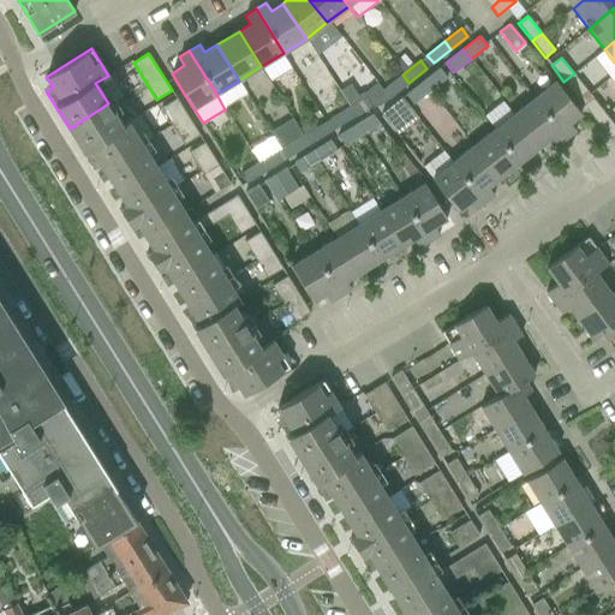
[(439,67),(422,82),(429,91),(447,77),(439,67)]
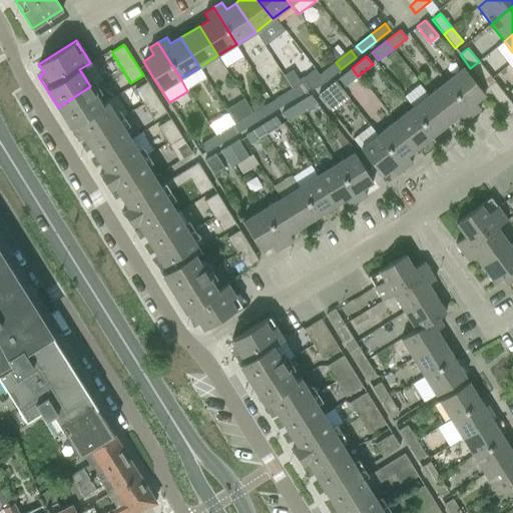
[(479,61),(470,68),(482,82),(490,75),(479,61)]
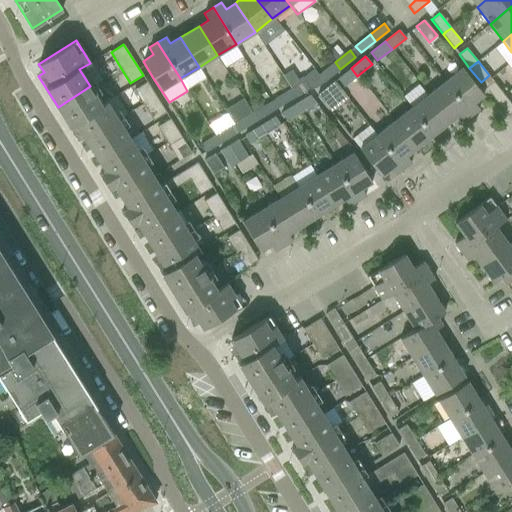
[(340,69),(335,62),(321,72),(327,79),(340,69)]
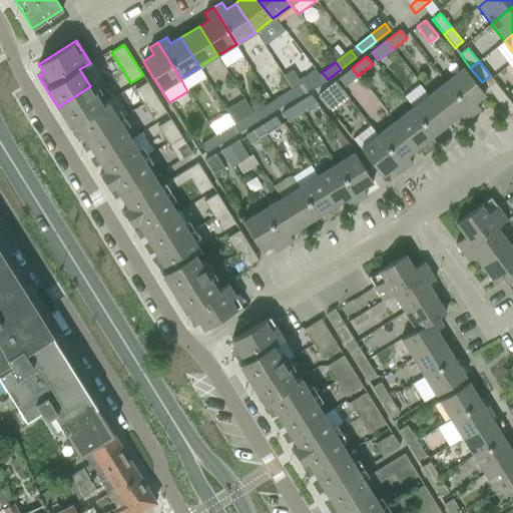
[(463,67),(446,81),(472,114),(480,108),(475,102),(485,95),(463,67)]
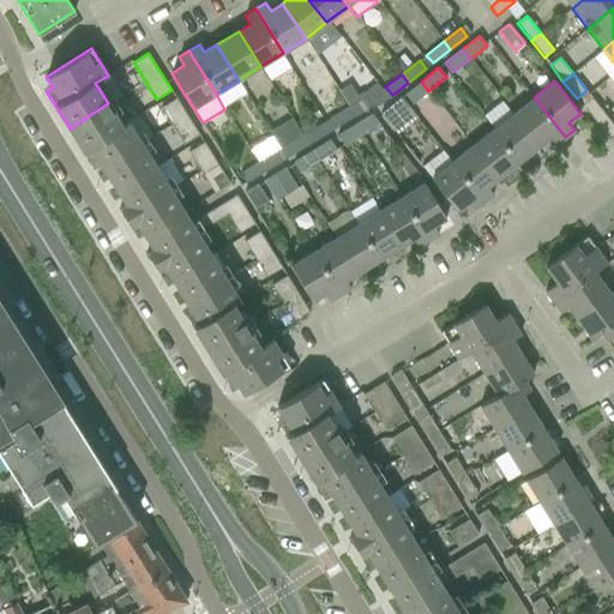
[(428,91),(421,82),(404,95),(413,104),(428,91)]
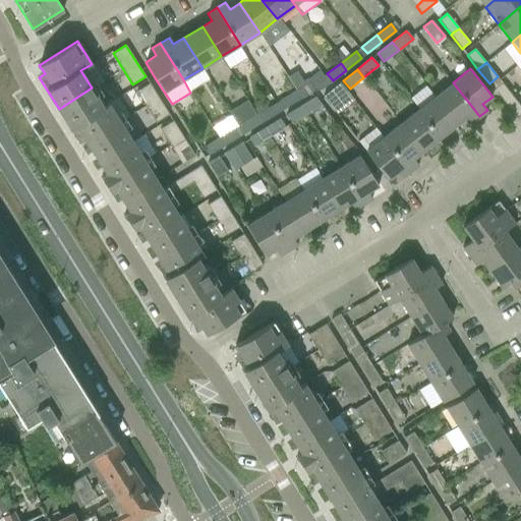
[(136,91),(156,122),(169,114),(149,82),(136,91)]
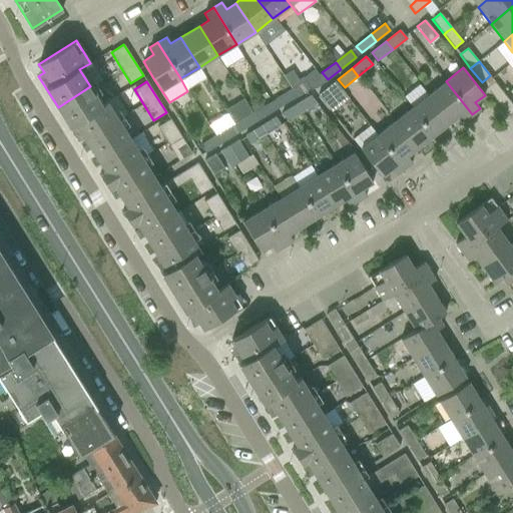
[(305,81),(294,88),(299,95),(310,88),(305,81)]
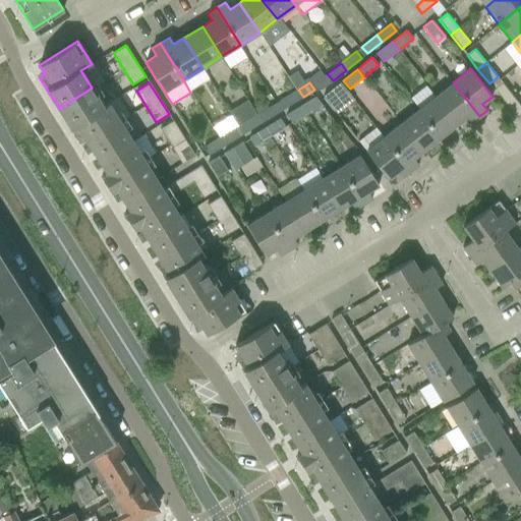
[(453,82),(436,96),(457,124),(466,117),(471,123),(479,116),(453,82)]
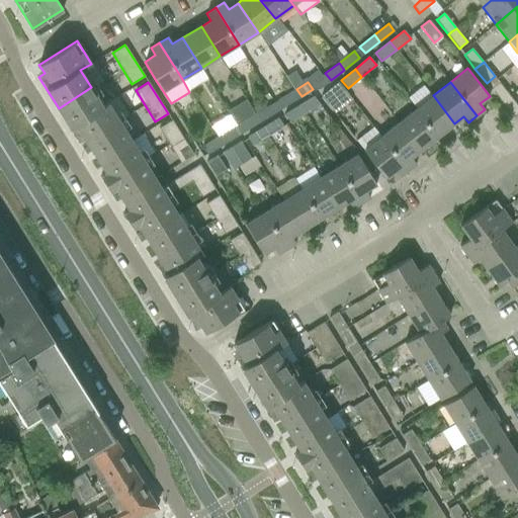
[(491,89),(502,103),(510,96),(499,82),(491,89)]
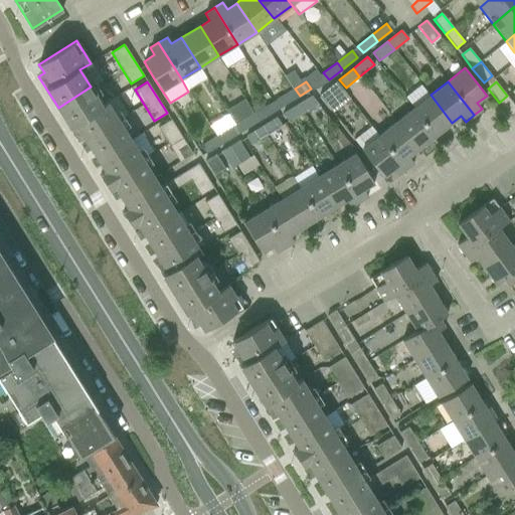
[(319,96),(325,104),(342,90),(336,82),(319,96)]
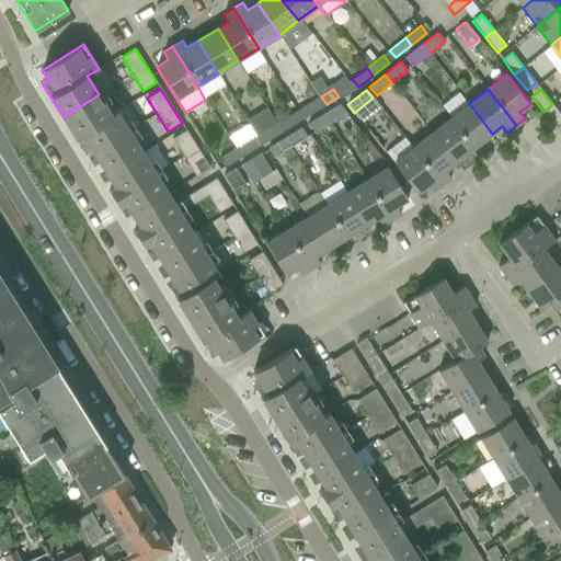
[(99,94),(64,117),(84,151),(90,148),(91,149),(126,126),(129,132),(139,125),(136,119),(125,104),(116,110),(111,113),(99,94)]
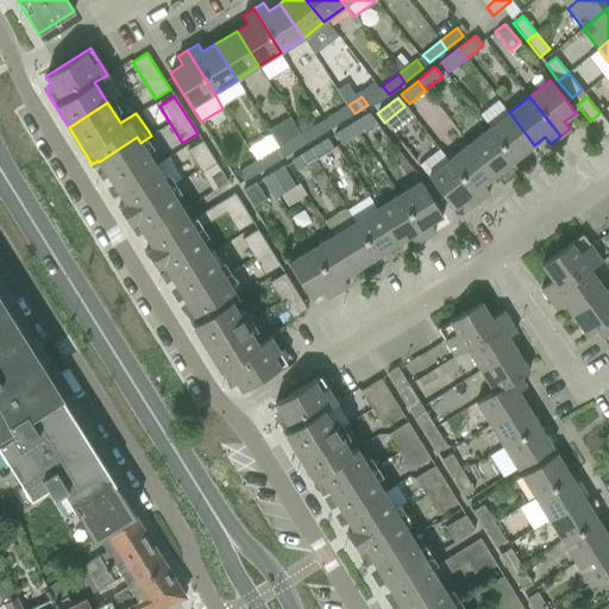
[(355,113),(349,105),(326,119),(331,127),(355,113)]
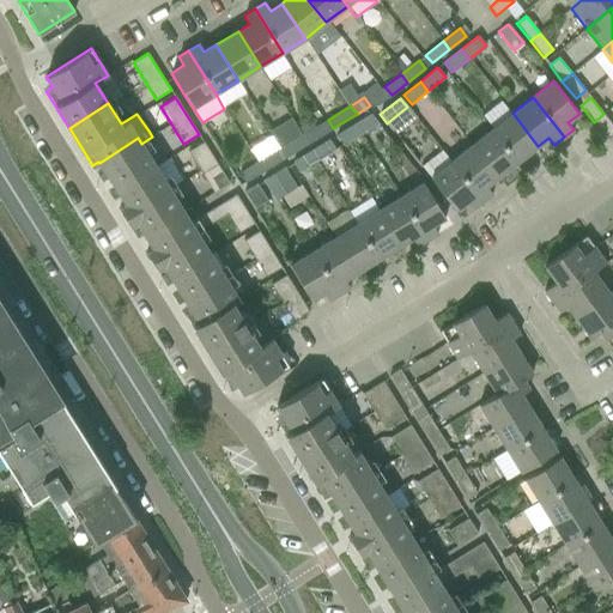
[(513,113),(492,129),(517,162),(538,146),(513,113)]
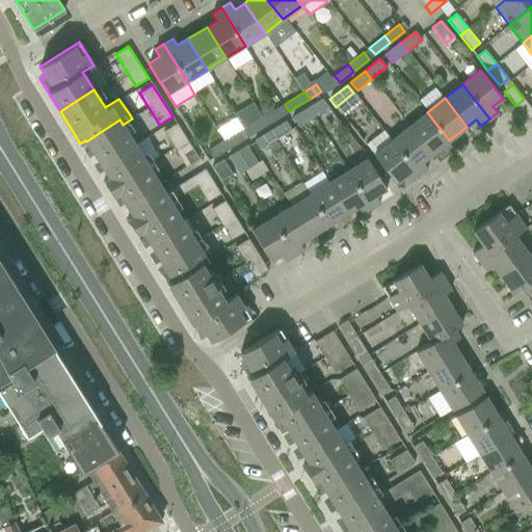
[(322,99),(308,107),(313,116),(328,107),(322,99)]
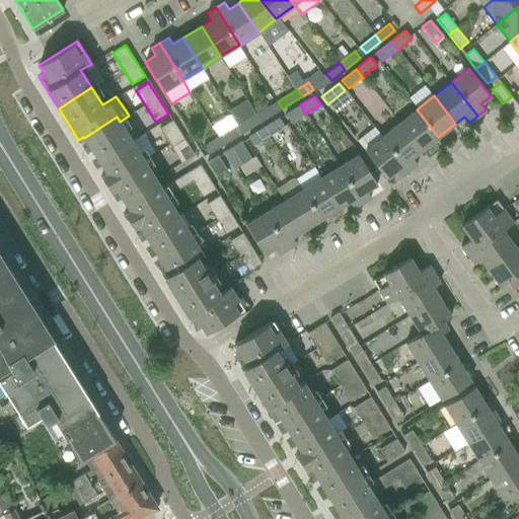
[(518,106),(511,96),(503,103),(514,118),(518,114),(518,106)]
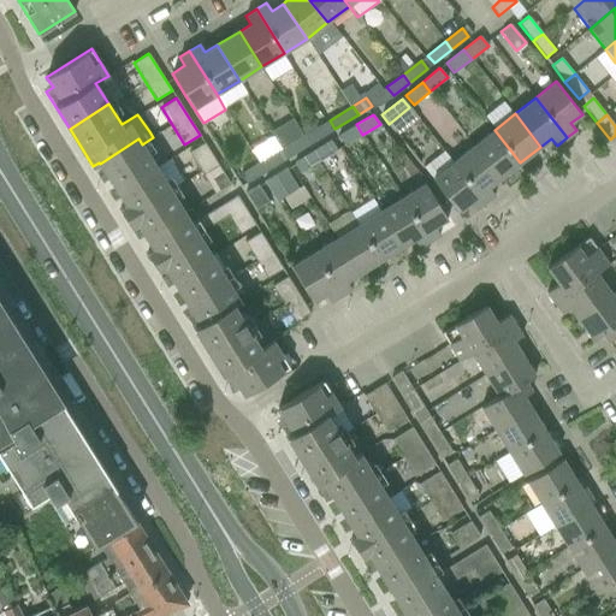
[(294,119),(282,126),(291,143),(284,147),(290,157),(308,146),(303,136),(294,119)]
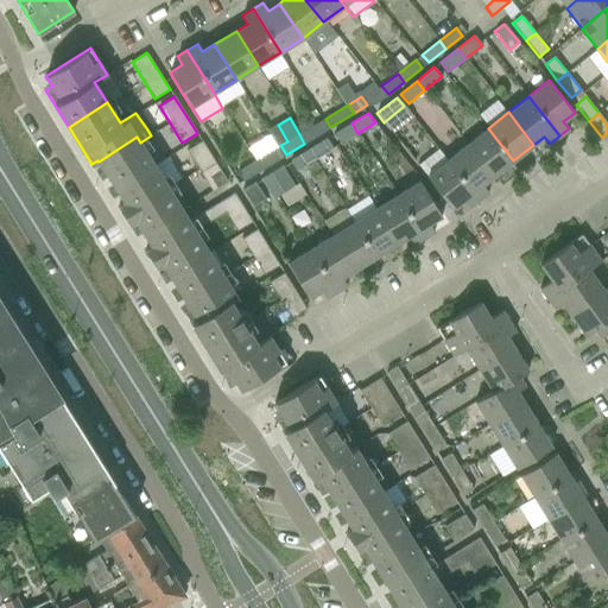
[(299,134),(304,144),(323,132),(317,122),(299,134)]
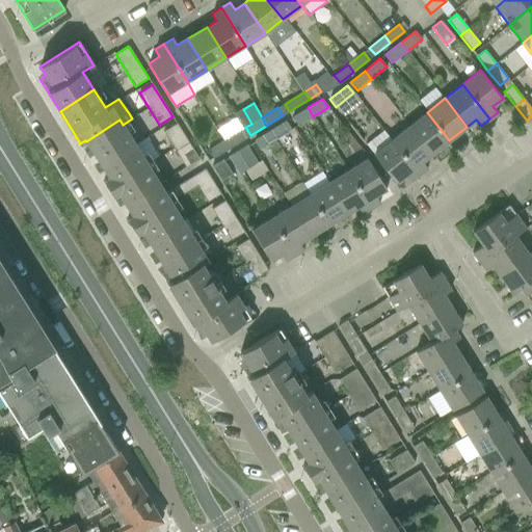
[(313,116),(308,107),(292,116),(297,126),(313,116)]
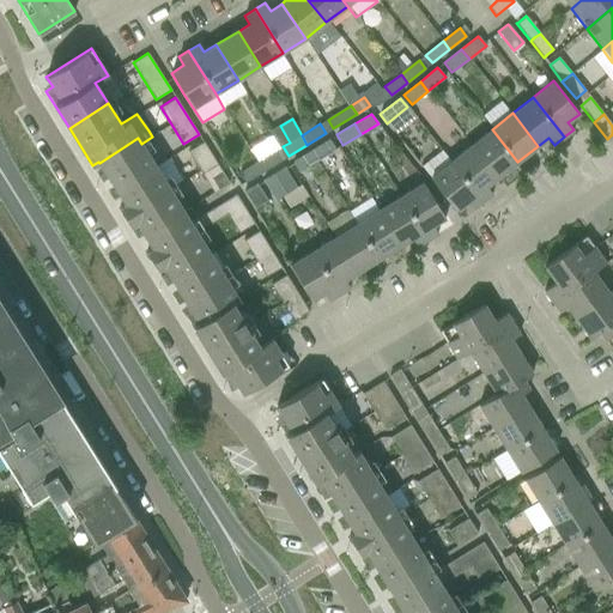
[(492,129),(471,145),(497,178),(517,162),(492,129)]
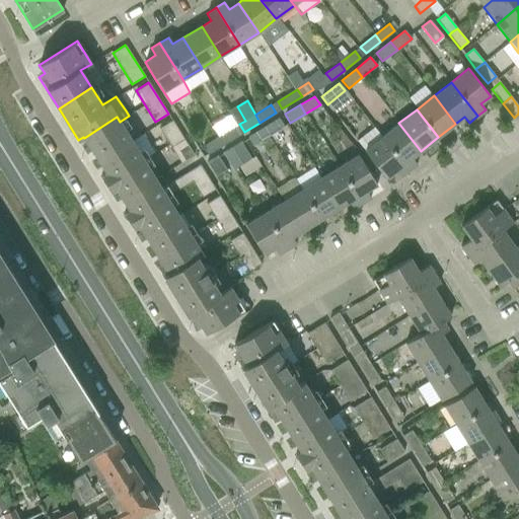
[(117,117),(84,138),(98,160),(105,172),(100,175),(109,191),(114,196),(119,193),(123,200),(129,209),(129,210),(124,213),(133,228),(139,225),(157,254),(190,234),(166,197),(192,181),(202,198),(215,190),(200,164),(161,188),(155,178),(143,159),(155,152),(143,134),(132,141),(120,122),(117,117)]
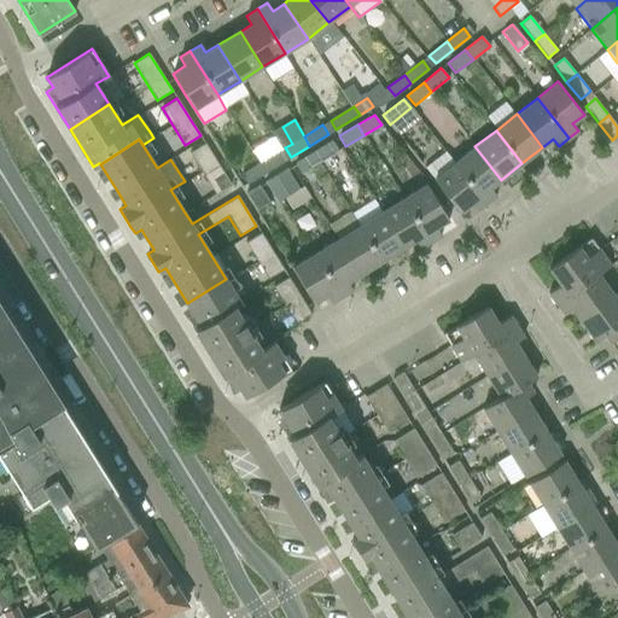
[(332,140),(312,153),(318,163),(338,151),(332,140)]
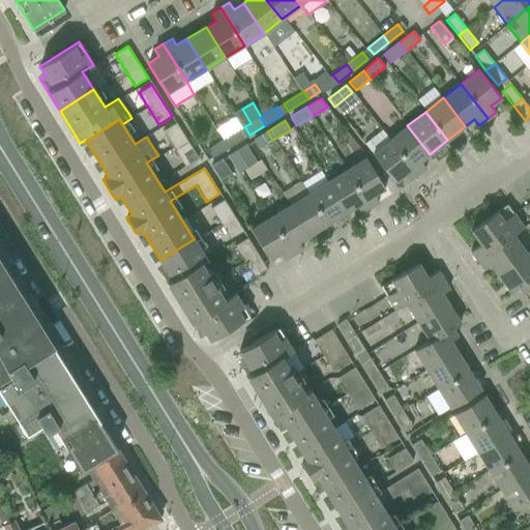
[(176,122),(163,130),(182,163),(184,167),(185,168),(199,159),(196,154),(187,142),(176,122)]
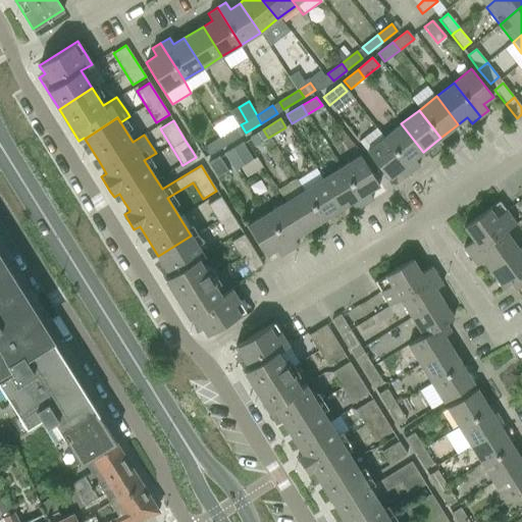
[(401,123),(383,138),(411,171),(419,165),(414,159),(423,152),(401,123)]
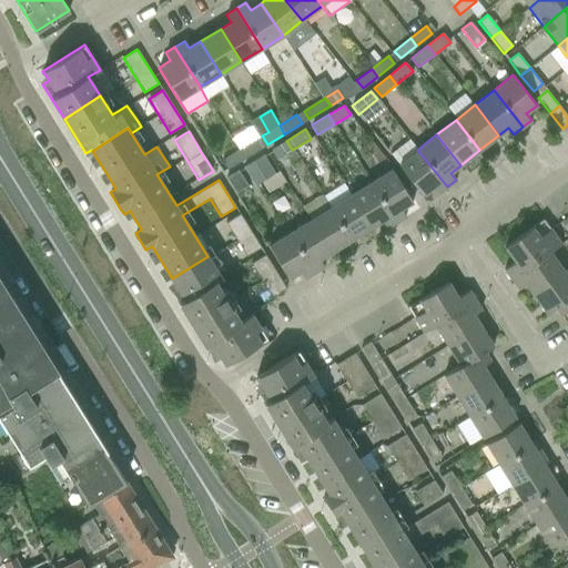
[(254,139),(237,149),(243,159),(260,148),(254,139)]
